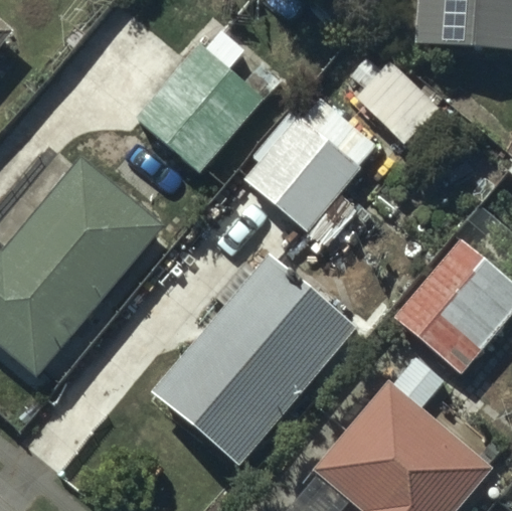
[(414,0),(411,44),(511,49),(511,0),(414,0)]
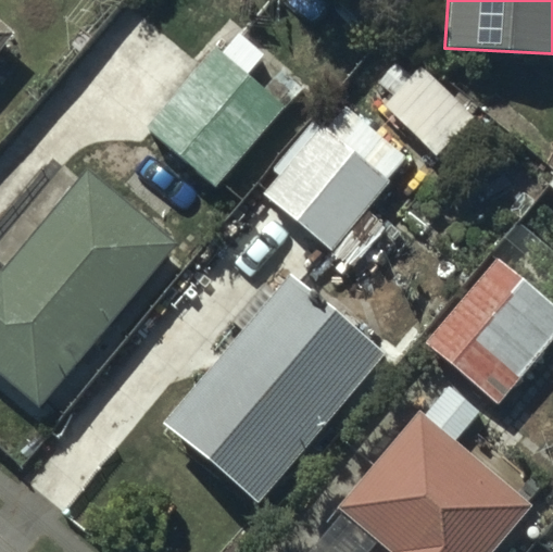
[(0,49),(15,32),(0,19),(0,49)]
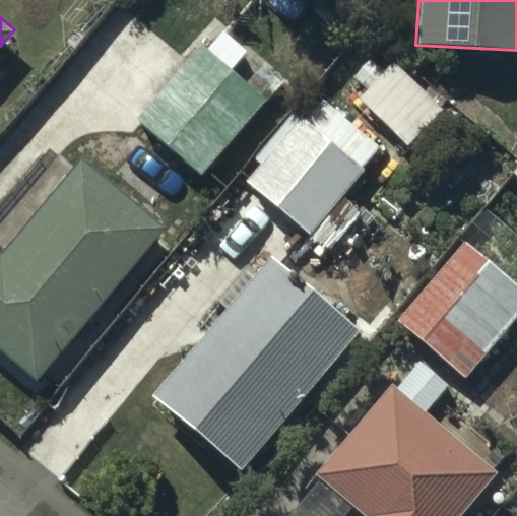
[(202,176),(266,101),(281,114),(298,94),(276,77),(262,94),(202,44),(136,121),(202,176)]
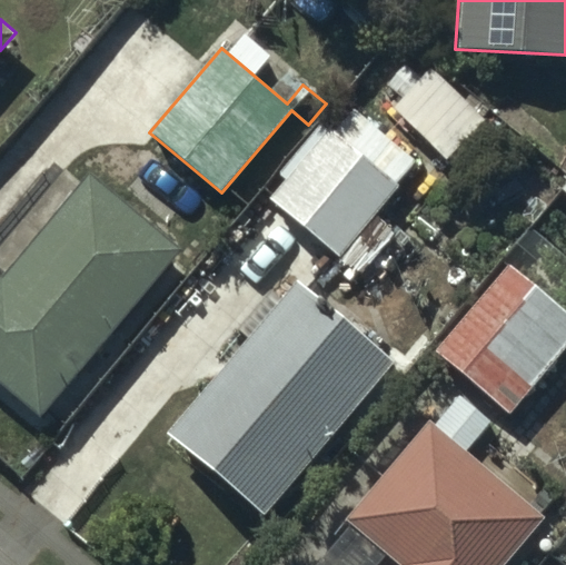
[(429,65),(389,107),(445,159),(485,118),(429,65)]
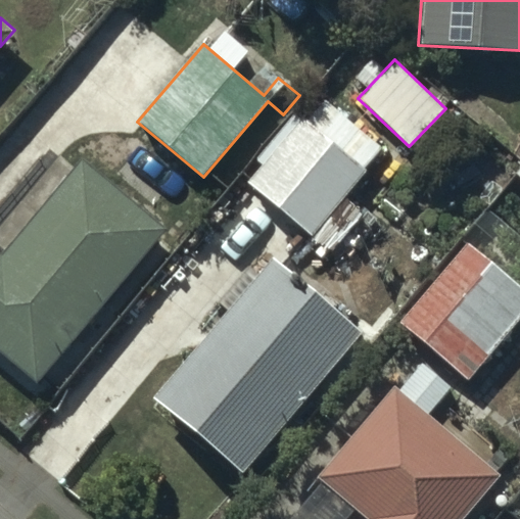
[(262,166),(248,181),(312,236),(314,233),(327,244),(343,225),(330,213),(368,169),(366,167),(383,146),(323,94),(303,116),(295,110),(253,158),(262,166)]
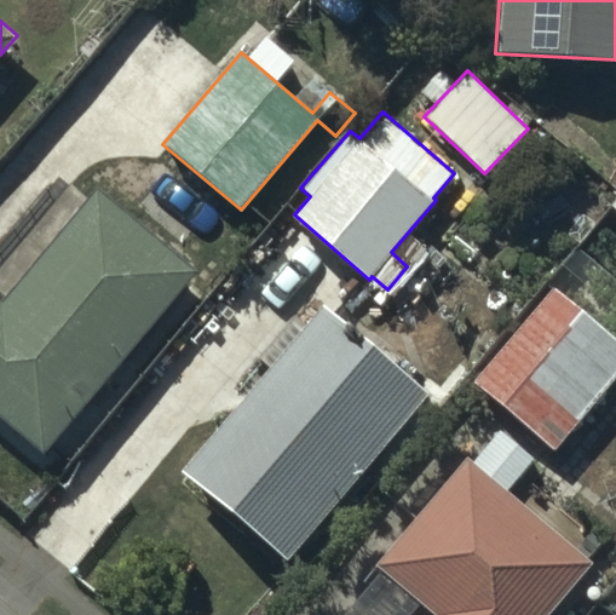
[(5,297),(0,293),(0,417),(46,455),(197,266),(96,184),(5,297)]
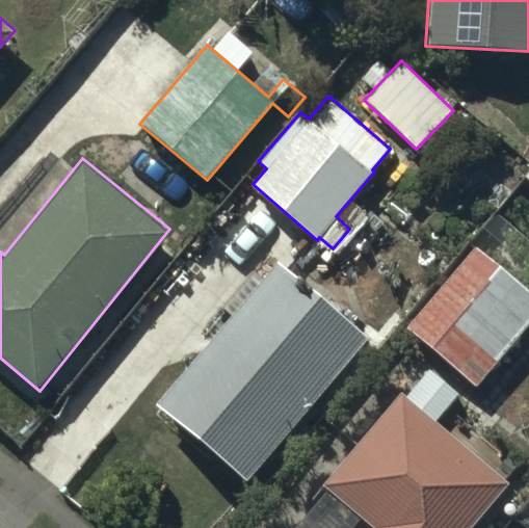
[(528,313),(528,290),(470,243),(404,326),(475,381),(528,313)]
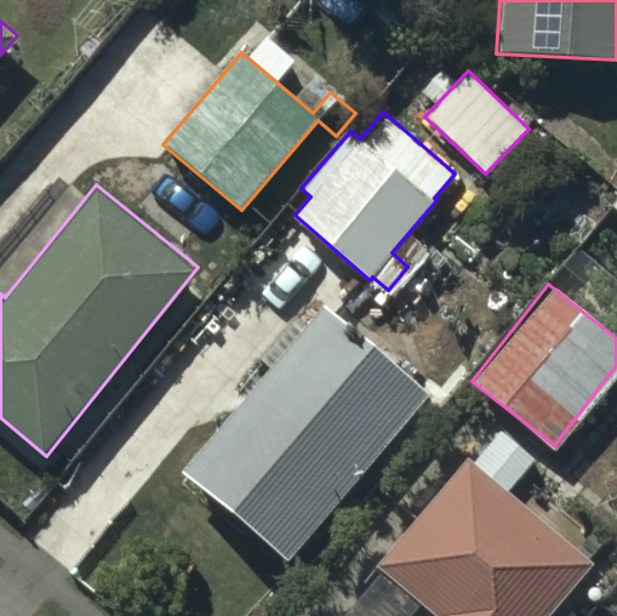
[(183,472),(290,562),(430,395),(324,306),(183,472)]
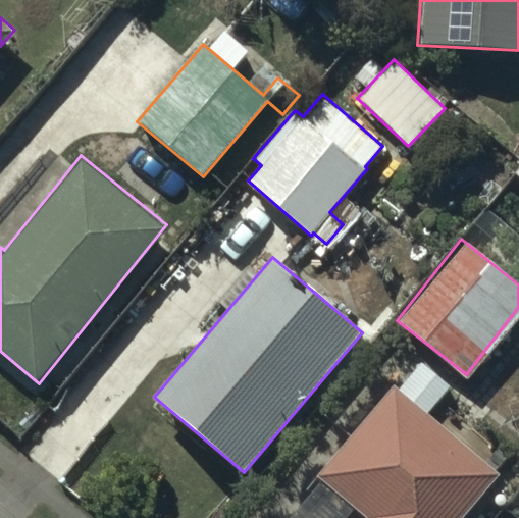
[(458,517),(496,473),(424,413),(448,384),(418,360),(395,389),(391,385),(278,517),(345,517),(354,508),(365,517),(458,517)]
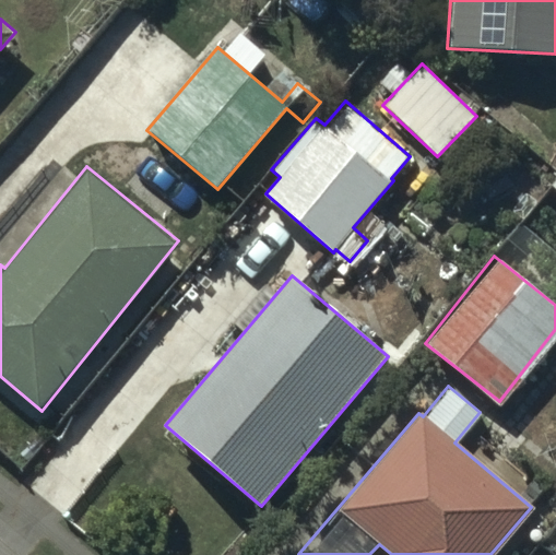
All buildings are outlined.
